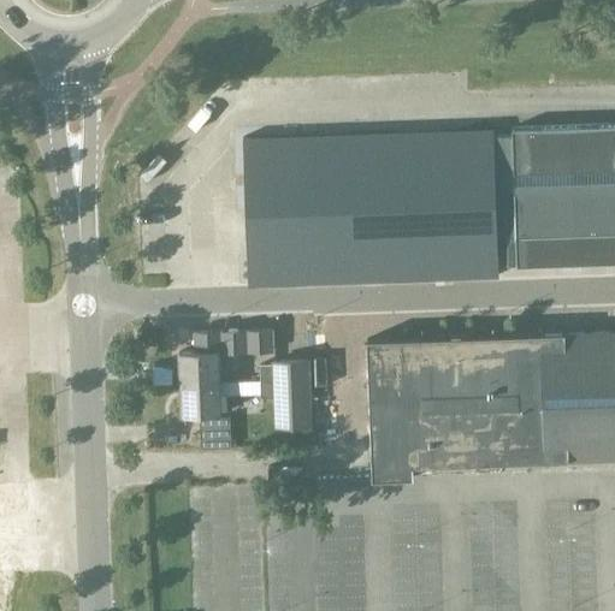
[(495,140),(497,241),(507,239),(508,270),(614,265),(614,128),(512,131),(513,138),(495,140)]
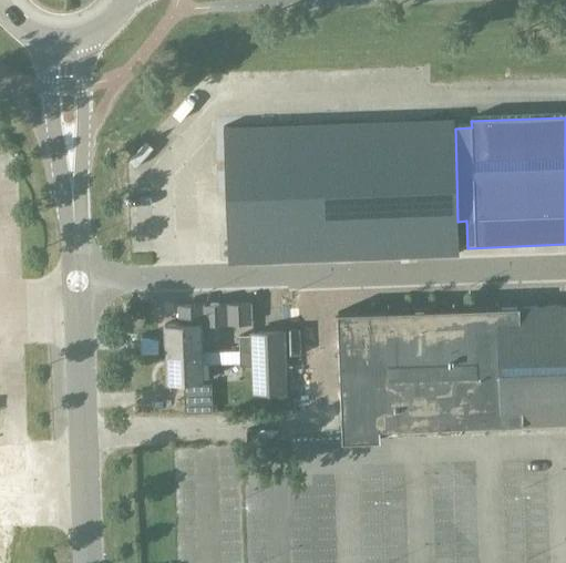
[(458,222),(455,129),(454,129),(454,122),(229,131),(234,266),(459,257),(458,222)]
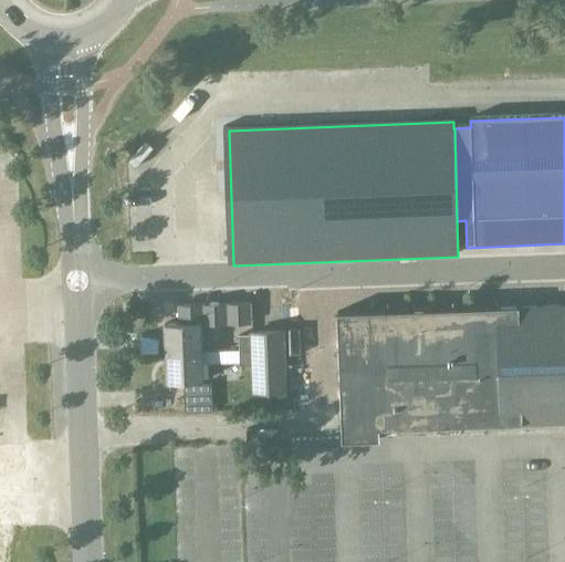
[(166,356),(202,355),(201,328),(252,325),(252,306),(178,309),(178,326),(165,328),(166,356)]
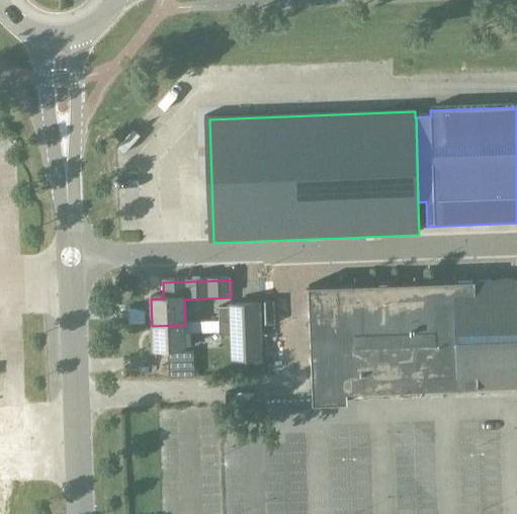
[(516,281),(460,283),(464,391),(516,388),(516,281)]
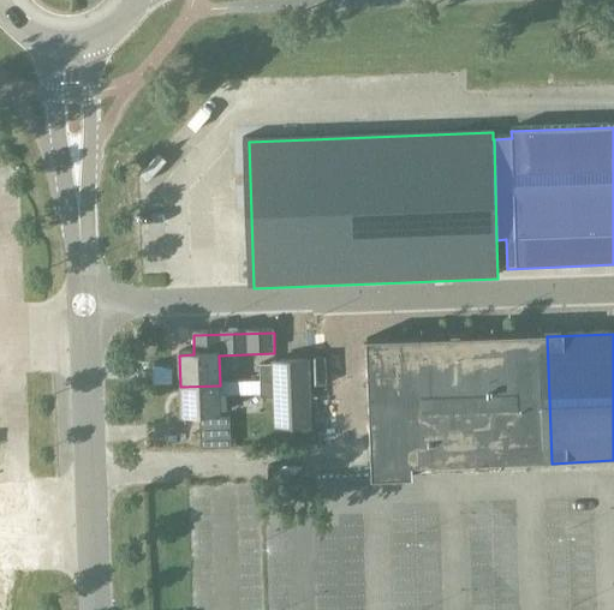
[(480,339),(407,341),(412,468),(552,464),(547,336),(480,339)]
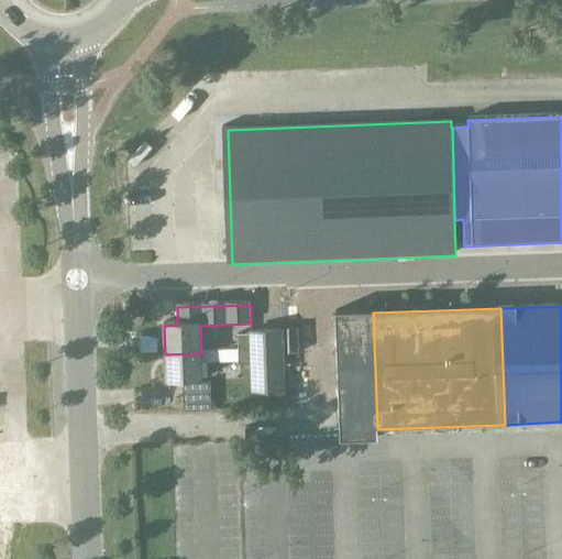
[(378,440),(377,429),(373,313),(335,314),(340,441),(378,440)]
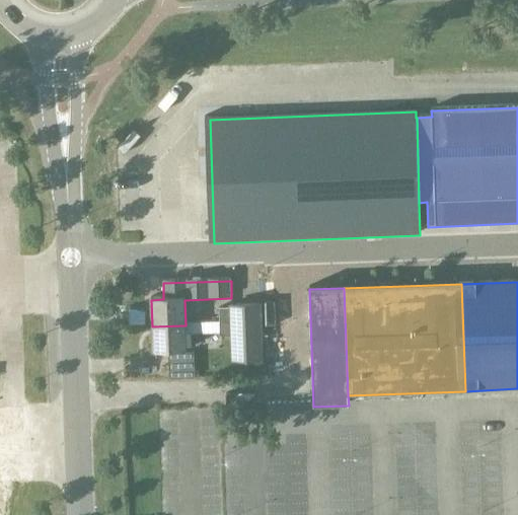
[(186,325),(152,326),(153,354),(154,354),(187,352),(186,337),(220,336),(220,339),(232,338),(233,363),(262,361),(260,307),(232,308),(233,324),(220,324),(220,323),(186,325)]
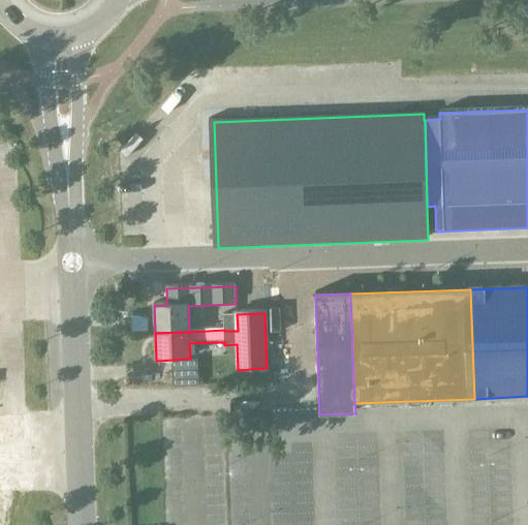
[(236,316),(223,316),(224,330),(224,331),(238,331),(237,314),(236,314),(236,316)]
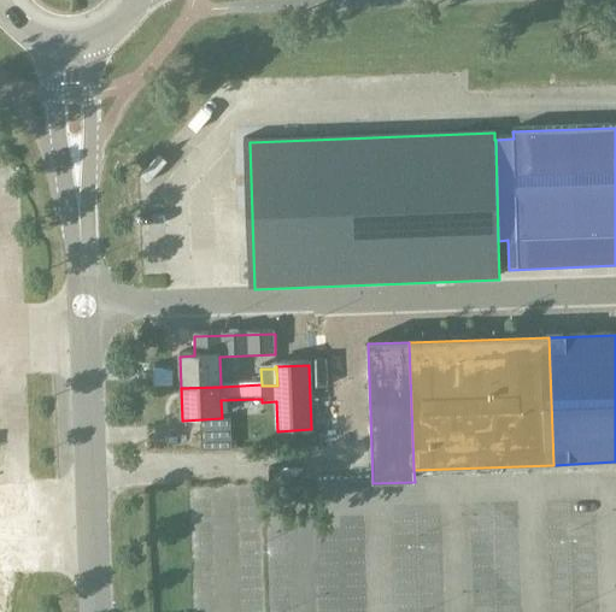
[(203,452),(232,451),(230,421),(201,421),(203,452)]
